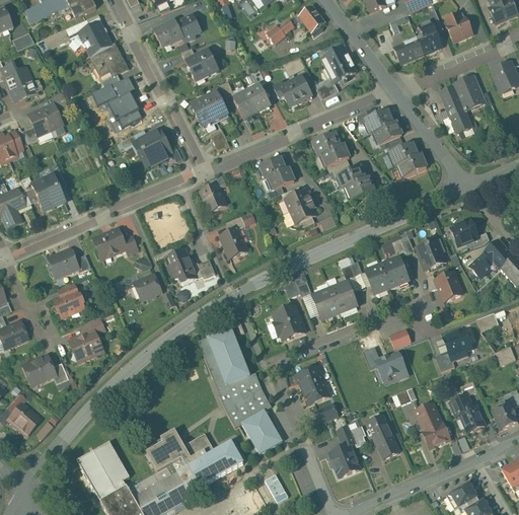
[(41,0),(42,2),(24,10),(30,22),(58,8),(55,2),(59,0),(41,0)]
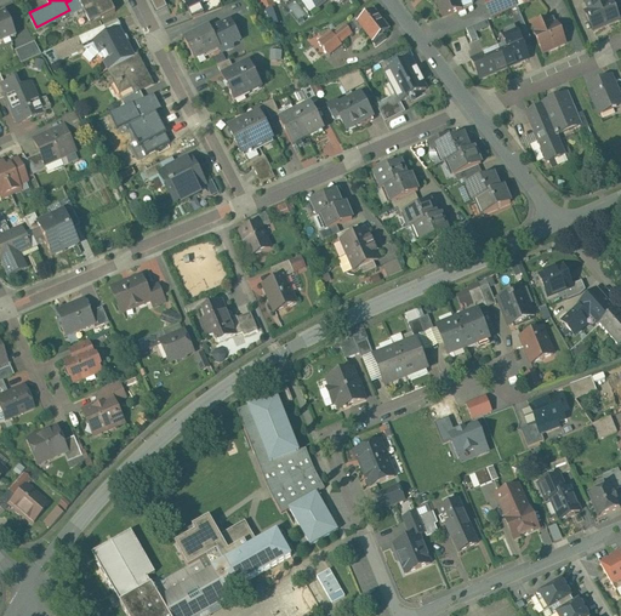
[(70,0),(66,3),(69,10),(84,6),(90,21),(114,7),(110,0),(70,0)]
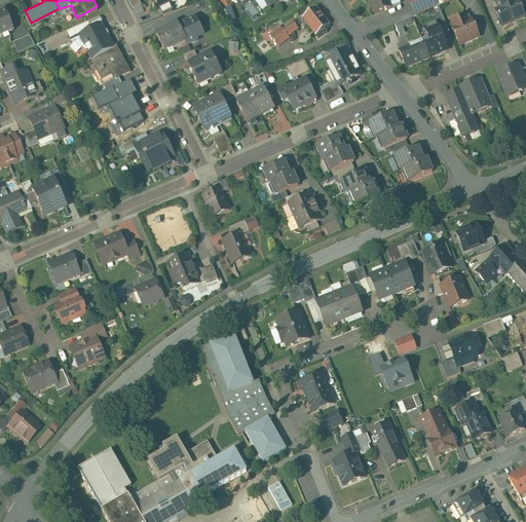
[(370,0),(374,11),(390,4),(388,0),(370,0)]
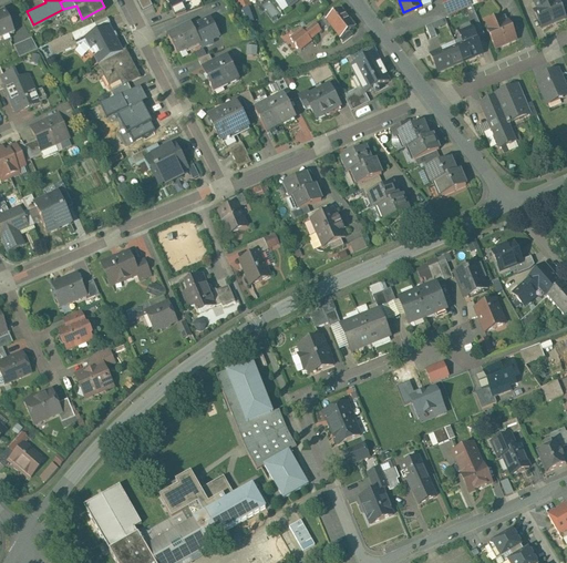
[(443,0),(449,12),(465,6),(471,2),(470,0),(443,0)]
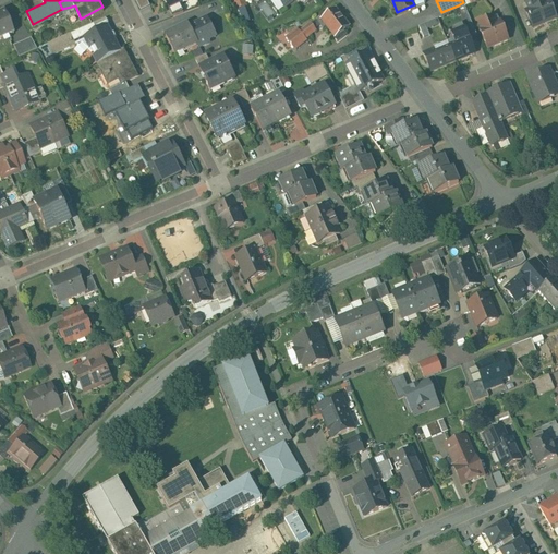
[(469,0),(463,2),(471,19),(482,13),(476,0),(469,0)]
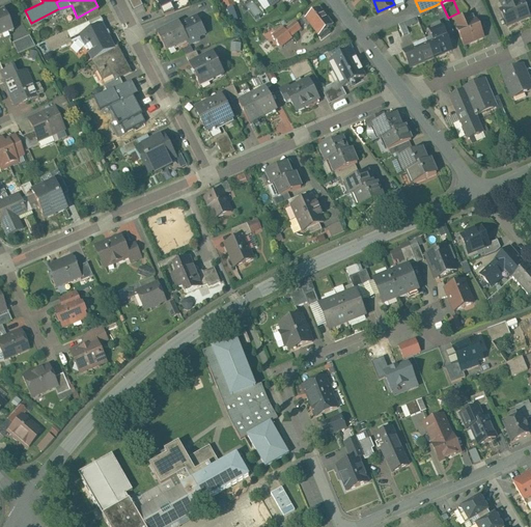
[(529,14),(523,0),(501,0),(503,5),(500,6),(506,23),(529,14)]
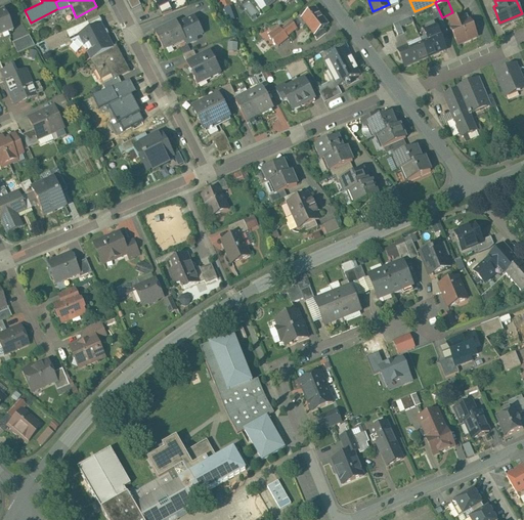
[(169,1),(159,6),(162,11),(172,7),(169,1)]
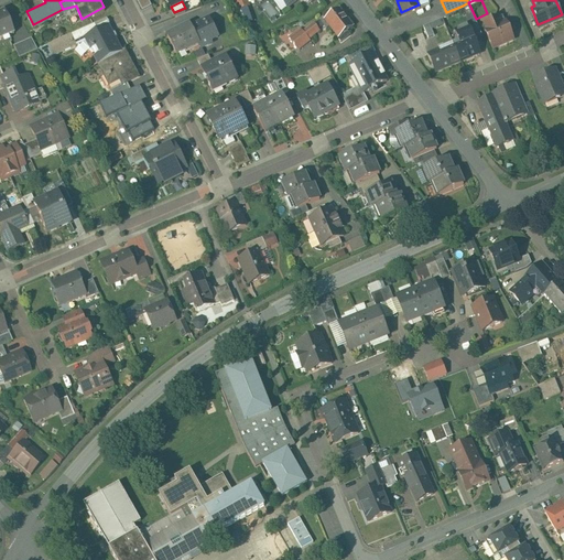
[(468,2),(463,6),(470,24),(477,21),(476,19),(468,2)]
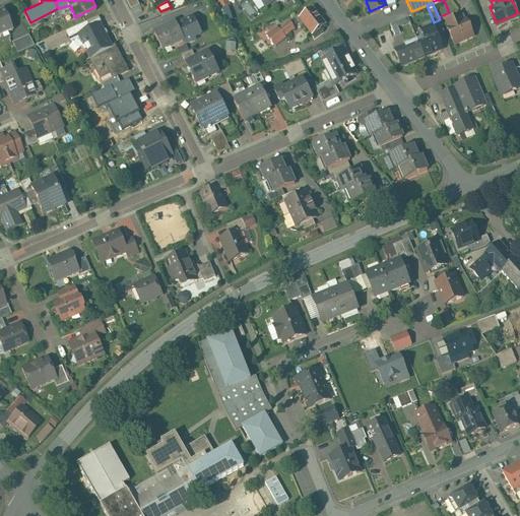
[(312,4),(299,14),(298,12),(295,14),(301,22),(303,20),(312,31),(314,29),(316,33),(320,28),(319,26),(325,21),(312,4)]
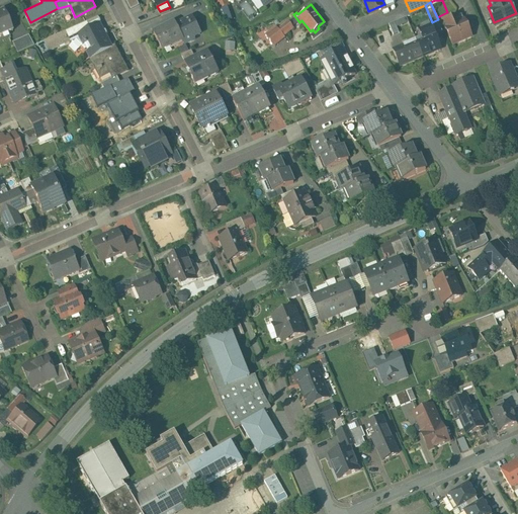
[(2,7),(0,8),(0,32),(11,28),(12,28),(11,27),(3,8),(2,7)]
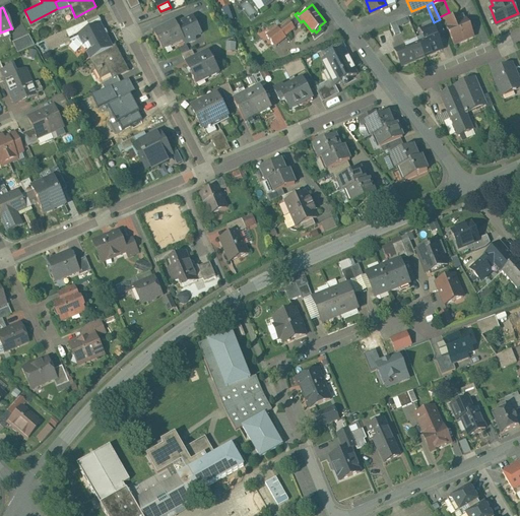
[(171,7),(160,11),(167,23),(175,19),(175,20),(177,19),(171,7)]
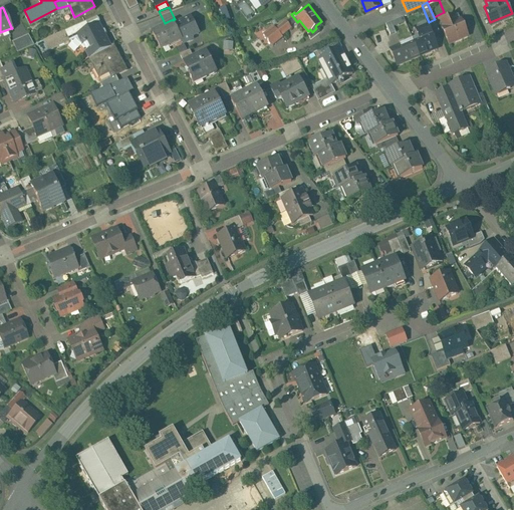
[(458,11),(447,16),(444,12),(434,17),(435,19),(439,28),(443,26),(449,40),(467,32),(460,15),(460,16),(458,11)]
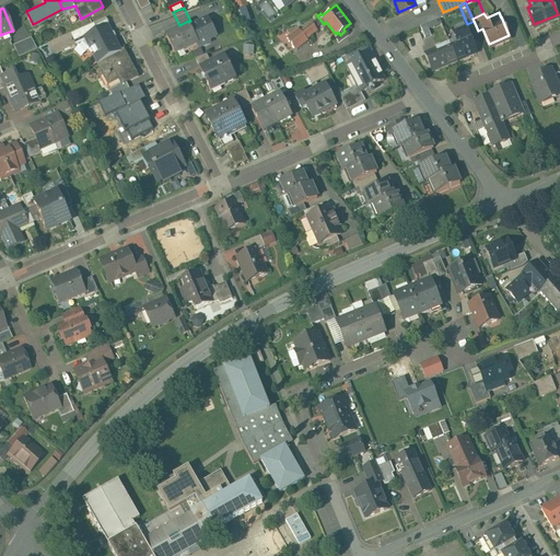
[(207,15),(189,24),(198,39),(200,44),(209,39),(208,37),(217,33),(207,15)]
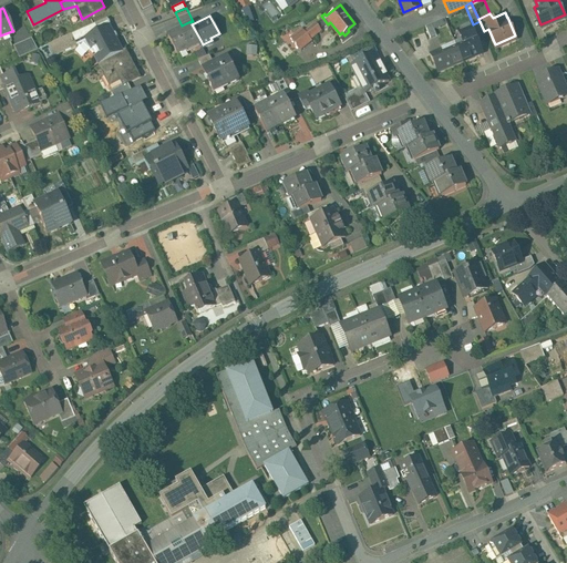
[(305,28),(301,24),(289,33),(301,48),(312,39),(310,36),(320,27),(315,20),(305,28)]
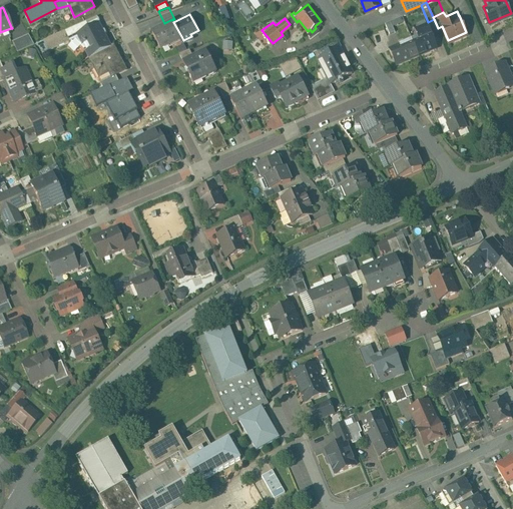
[(85,19),(69,26),(75,36),(79,34),(79,33),(89,27),(85,19)]
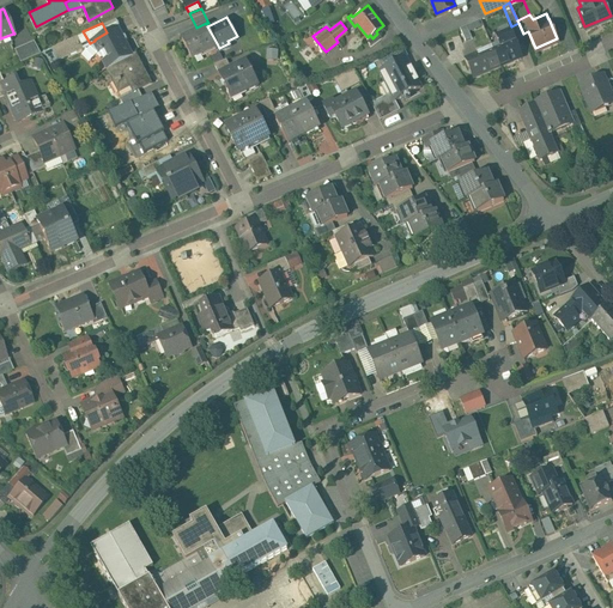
[(196,28),(181,36),(192,55),(217,43),(207,26),(206,24),(206,23),(196,28)]
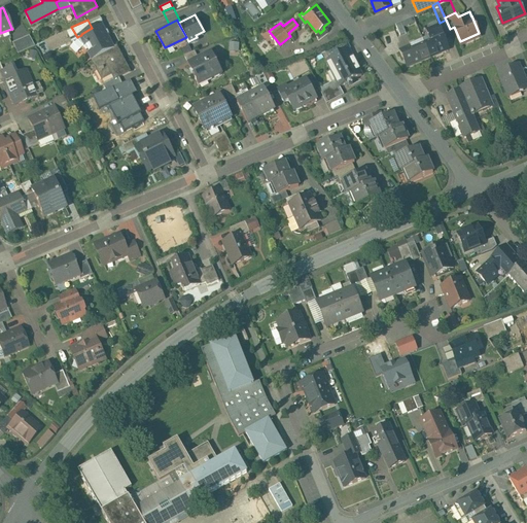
[(92,28),(81,34),(81,35),(93,56),(113,45),(102,23),(92,28)]
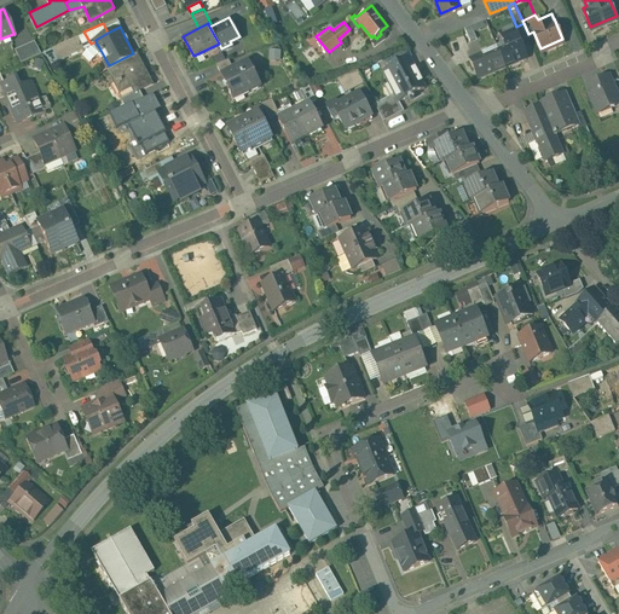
[(84,32),(51,45),(57,58),(91,44),(84,32)]
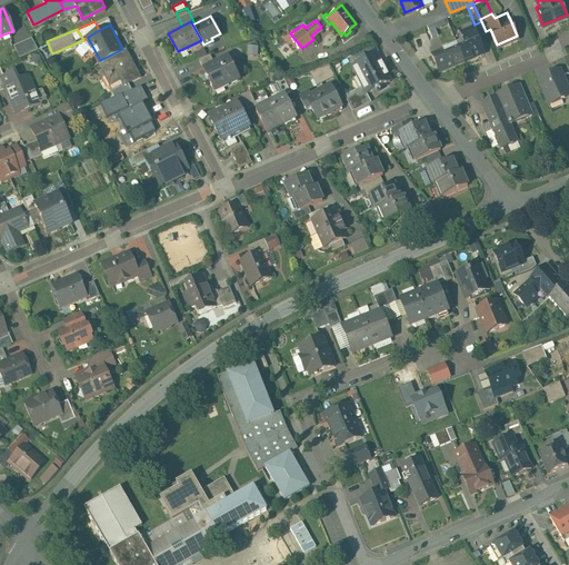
[(476,31),(457,40),(465,58),(483,50),(476,31)]
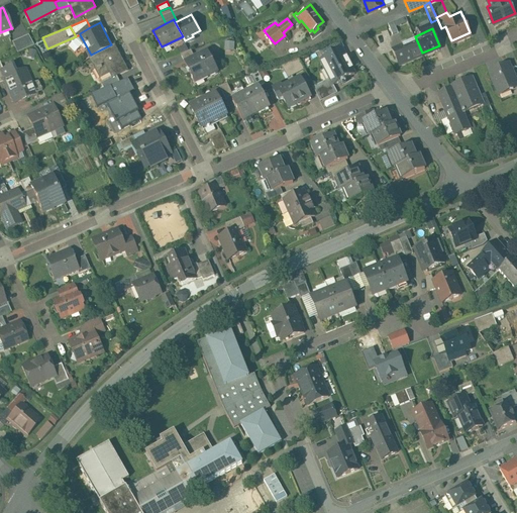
[(27,31),(11,38),(16,49),(33,42),(27,31)]
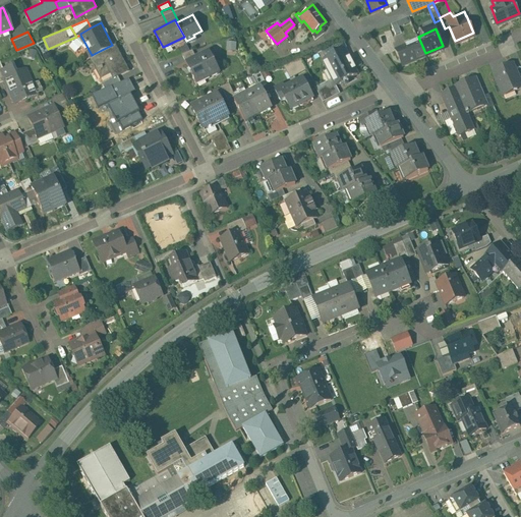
[(418,37),(395,47),(399,56),(404,53),(407,61),(425,53),(418,37)]
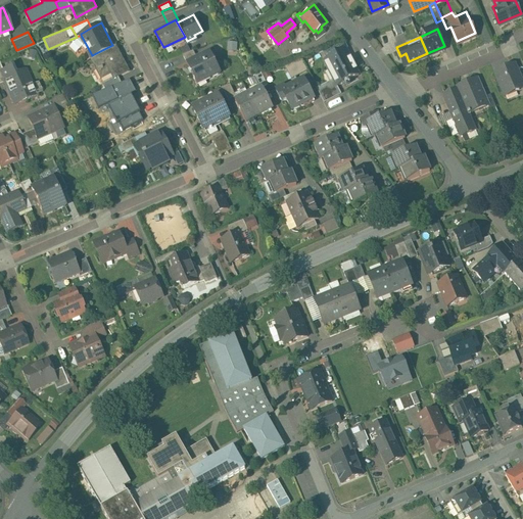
[(227,38),(227,46),(236,46),(236,38),(227,38)]
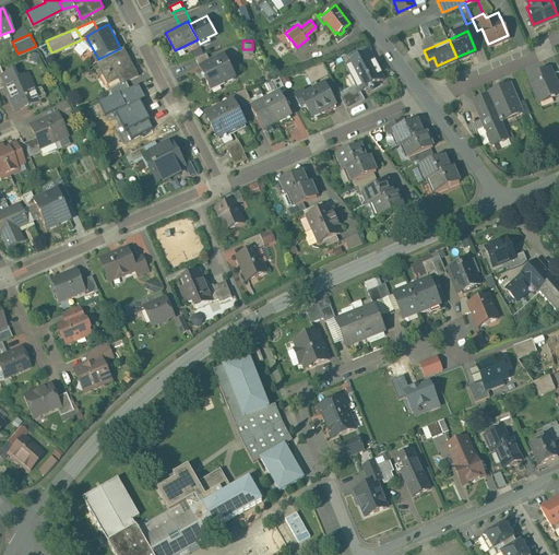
[(98,59),(98,60),(105,72),(104,72),(104,74),(107,72),(110,79),(118,75),(121,80),(126,78),(137,72),(123,47),(120,48),(98,59)]
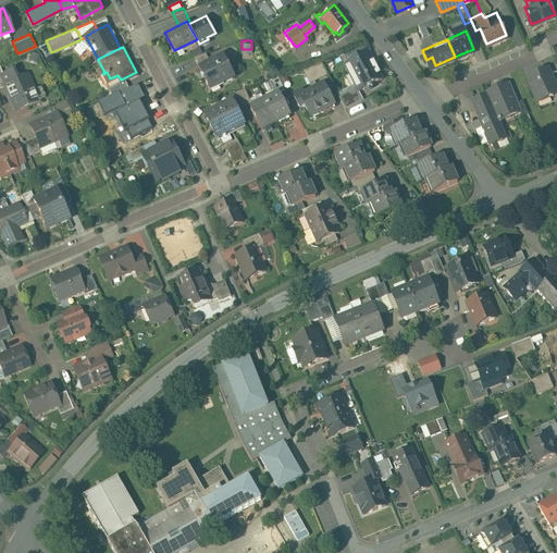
[(368,49),(345,61),(349,71),(353,70),(358,80),(355,82),(358,88),(382,76),(368,49)]
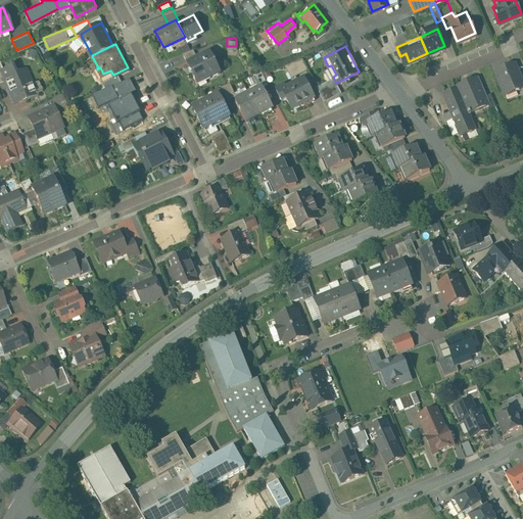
[(193,47),(182,51),(186,58),(196,53),(193,47)]
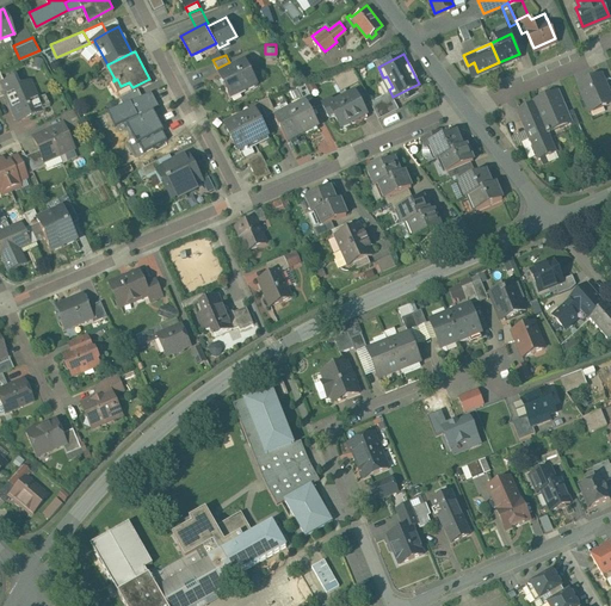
[(245,57),(218,72),(230,96),(257,81),(245,57)]
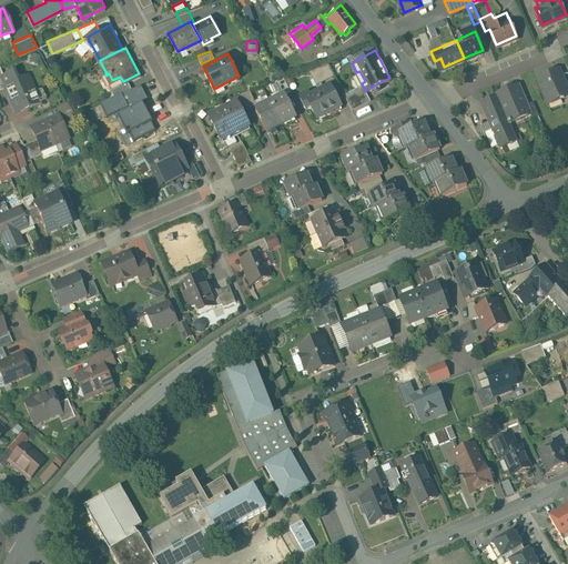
[(327,60),(308,67),(313,76),(316,73),(320,80),(334,73),(327,60)]
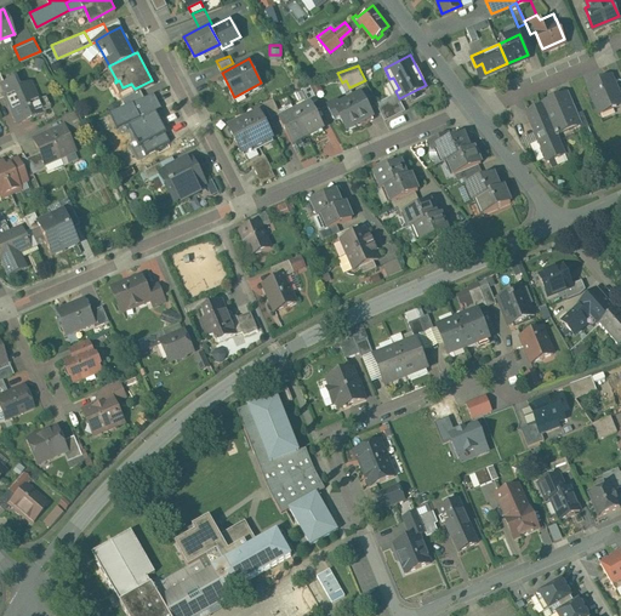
[(610,72),(587,81),(597,107),(609,102),(610,104),(620,100),(620,96),(619,91),(610,72)]
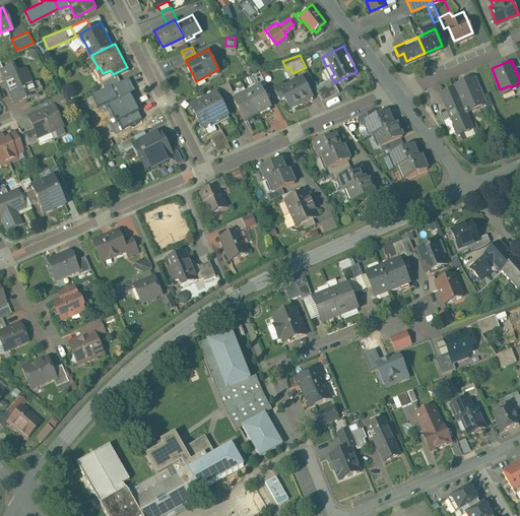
[(24,66),(14,71),(11,63),(3,67),(6,74),(3,76),(4,78),(14,101),(36,91),(24,66)]
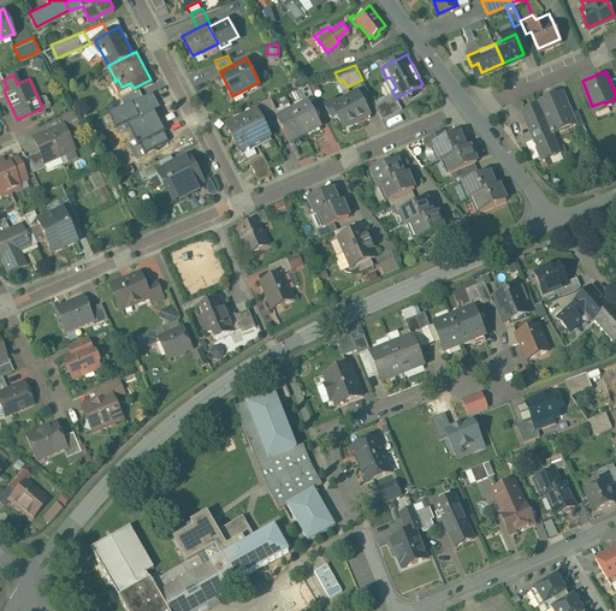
[(314,96),(307,82),(298,85),(306,100),(308,99),(308,100),(314,96)]
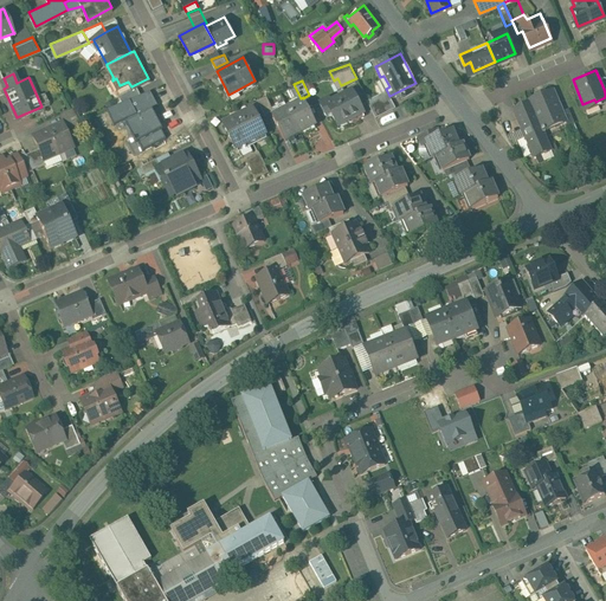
[(131,86),(118,94),(122,101),(135,95),(141,92),(136,84),(131,86)]
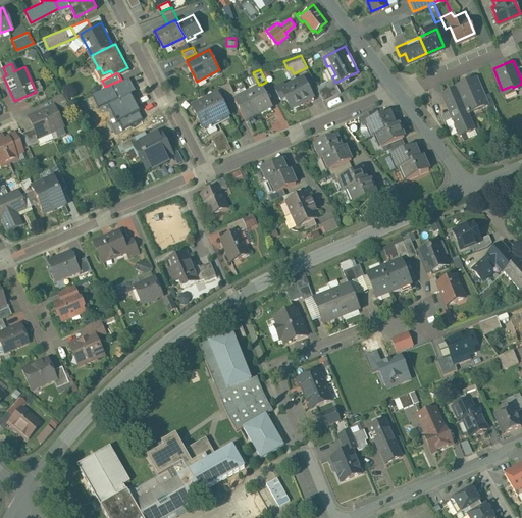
[(475,75),(455,85),(441,91),(460,133),(474,127),(467,111),(469,110),(468,108),(486,101),(486,103),(487,102),(483,94),(475,75)]
